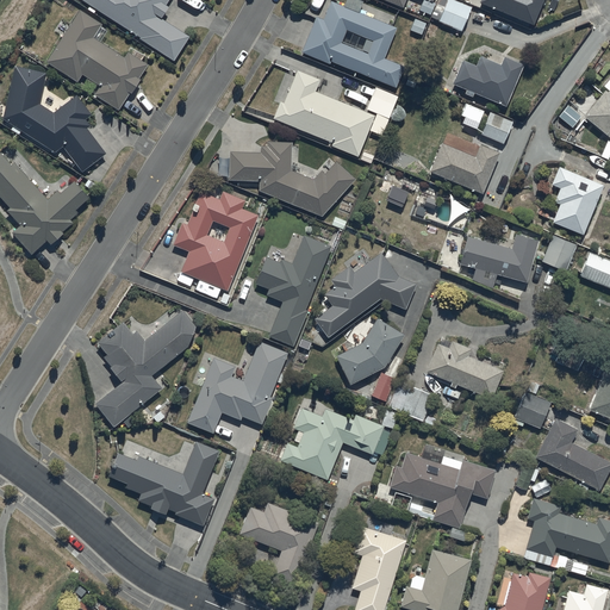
[(82,0),(139,37),(139,38),(173,61),(190,36),(161,18),(169,6),(166,4),(168,0),(82,0)]
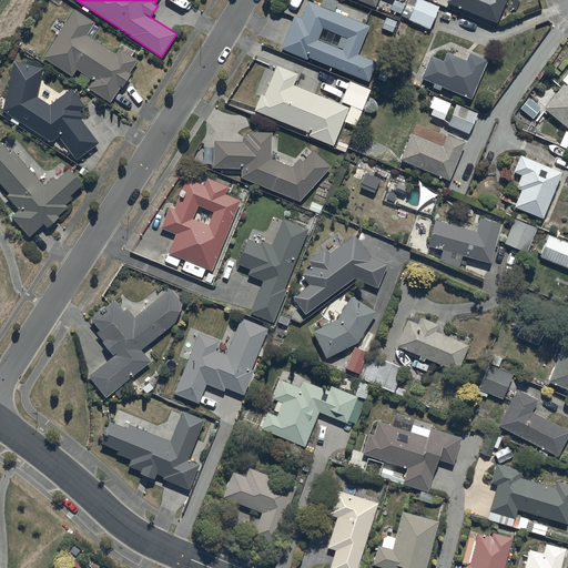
[(376,0),(393,0),(389,9),(401,13),(405,2),(402,1),(402,0),(354,0),(374,7),(376,0)]
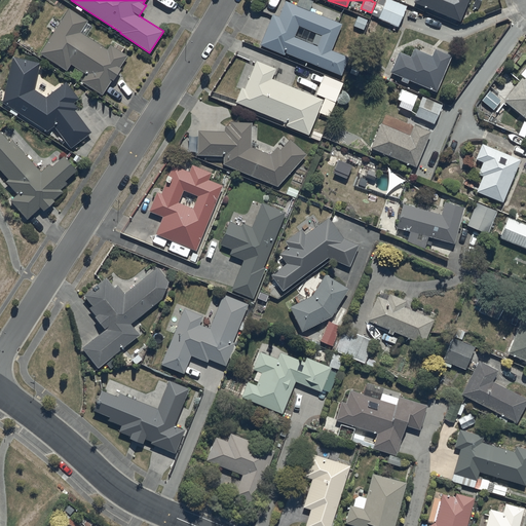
[(407,5),(392,0),(383,0),(377,19),(398,27),(407,5)]
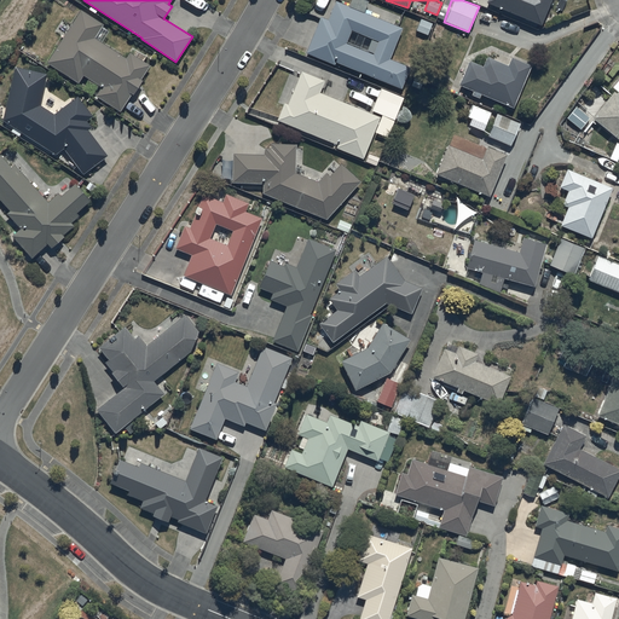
[(549,0),(485,0),(485,3),(541,24),(549,0)]
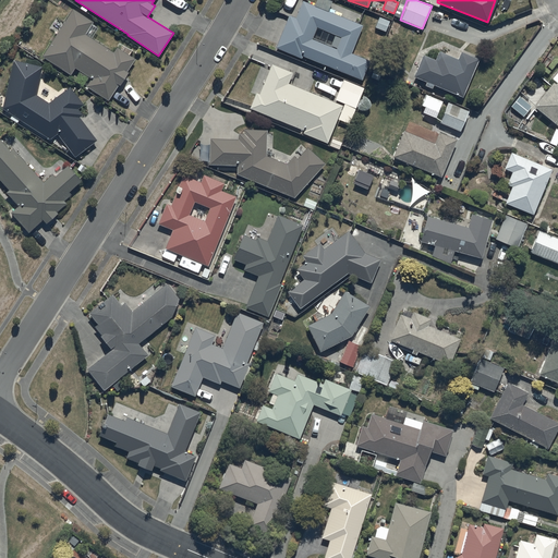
[(294,17),(288,15),(275,48),(301,59),(301,57),(360,80),(368,59),(350,52),(361,25),(301,1),(294,17)]
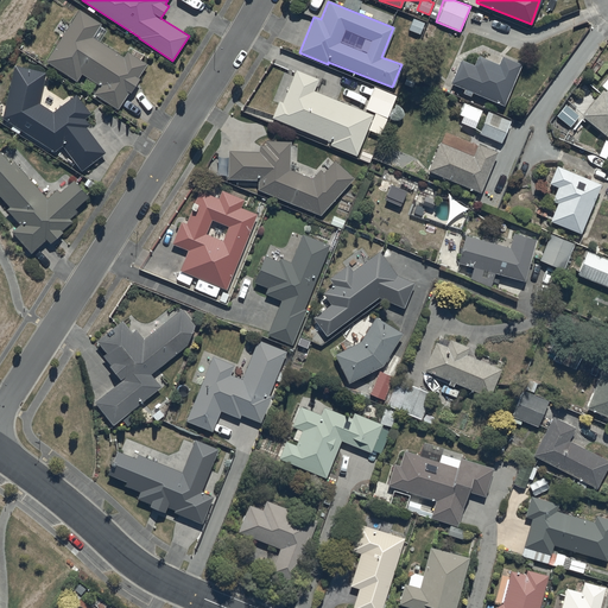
[(82,74),(87,76),(80,87),(92,94),(97,83),(100,84),(94,94),(118,108),(128,92),(130,93),(140,77),(139,77),(147,64),(126,51),(124,56),(93,37),(101,24),(78,10),(45,62),(76,82),(82,74)]
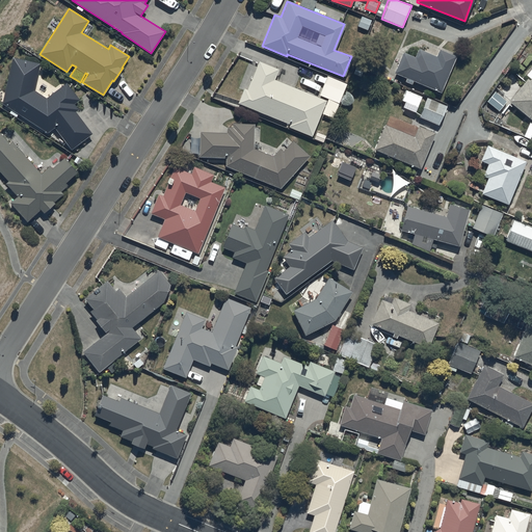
[(456,55),(439,49),(435,55),(417,48),(414,57),(401,52),(393,73),(405,78),(404,82),(410,84),(413,81),(441,92),(456,55)]
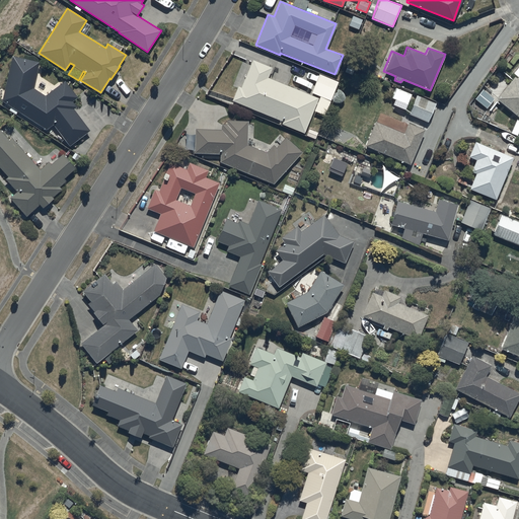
[(39,63),(12,56),(2,101),(47,130),(54,124),(70,146),(89,131),(73,109),(77,107),(72,100),(77,97),(65,80),(45,95),(32,88),(39,63)]
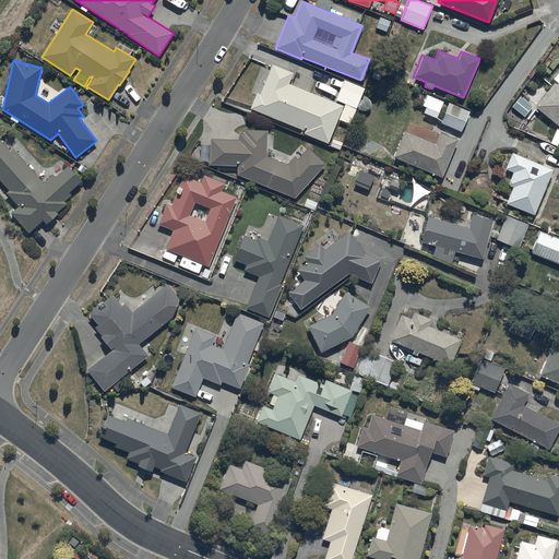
[(293,72),(271,64),(259,94),(256,93),(249,108),(304,131),(302,134),(328,144),(343,105),(287,84),(293,72)]
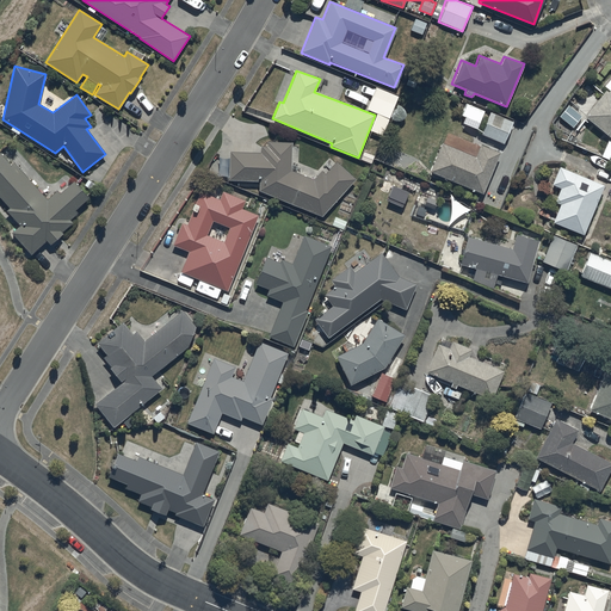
[(605,90),(584,116),(610,139),(610,87),(608,92),(605,90)]
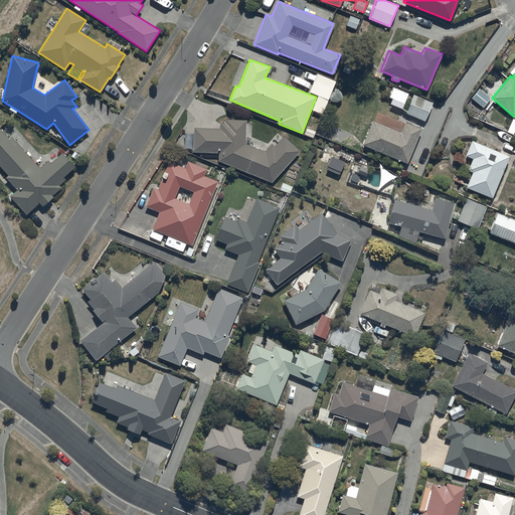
[(432,102),(412,95),(404,113),(423,121),(432,102)]
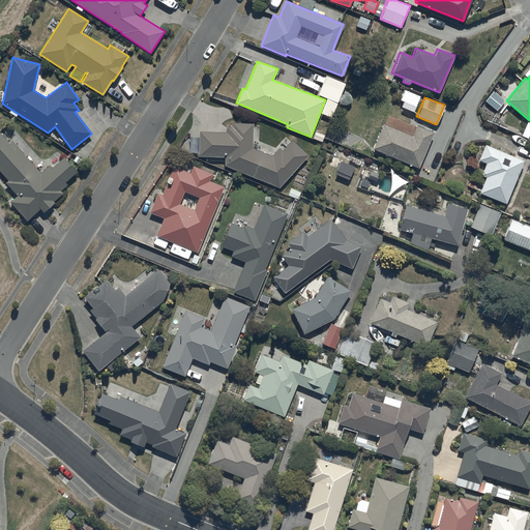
[(253,123),(232,122),(232,127),(225,126),(225,131),(198,133),(198,156),(224,157),(224,166),(278,187),(307,154),(291,140),(281,151),(277,148),(271,155),(252,148),(253,123)]
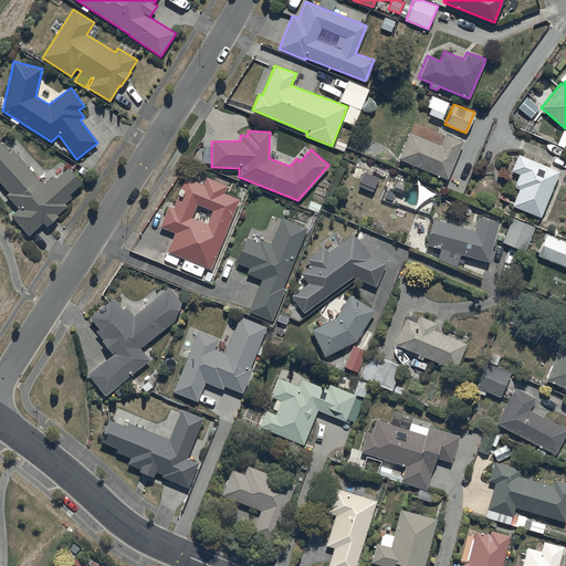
[(565,130),(563,130),(556,145),(563,148),(564,146),(565,146),(565,130)]
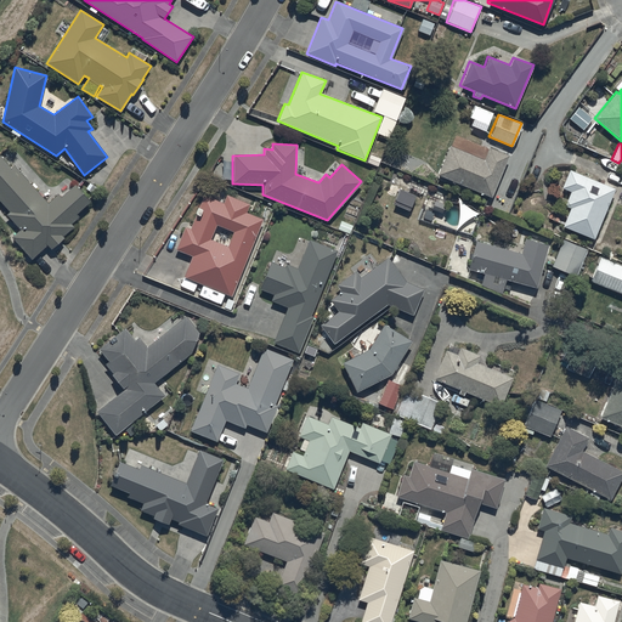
[(482,160),(450,146),(437,175),(491,198),(509,156),(488,147),(482,160)]
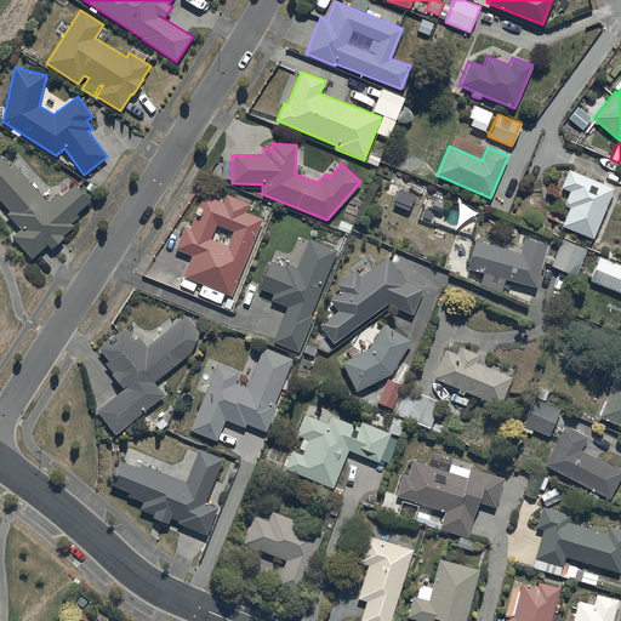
[(0,155),(0,200),(10,212),(7,215),(21,229),(12,237),(32,258),(46,245),(51,249),(64,237),(63,235),(74,227),(72,223),(79,217),(77,215),(90,203),(75,184),(61,197),(58,194),(47,204),(13,165),(10,167),(0,155)]
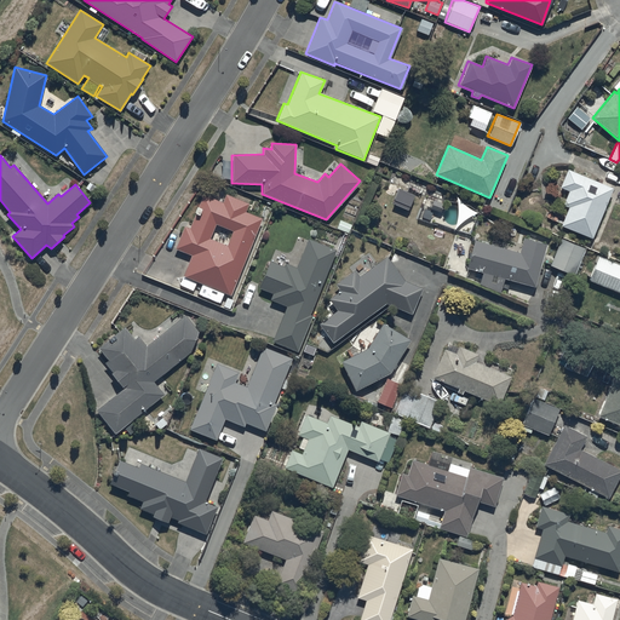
[(567,170),(560,188),(568,190),(562,205),(568,207),(561,225),(591,239),(612,188),(567,170)]
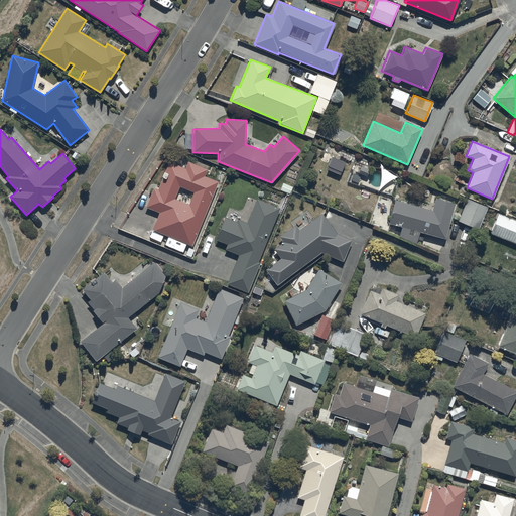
[(206,168),(187,162),(184,168),(168,161),(157,188),(153,187),(145,207),(159,213),(152,229),(191,245),(218,182),(203,176),(206,168)]
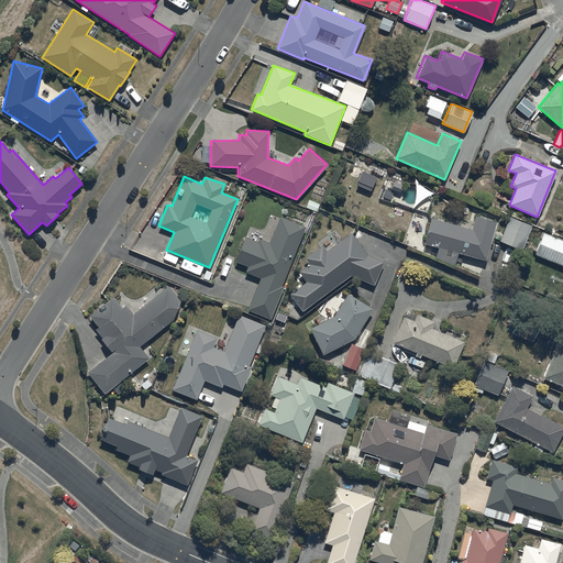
[(495,221),(475,216),(471,229),(430,218),(423,243),(438,247),(434,258),(454,265),(457,253),(485,260),(495,221)]
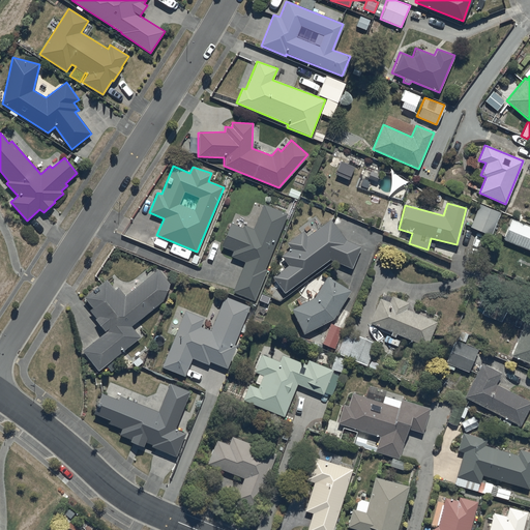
[(479,203),(469,226),(490,235),(499,212),(479,203)]
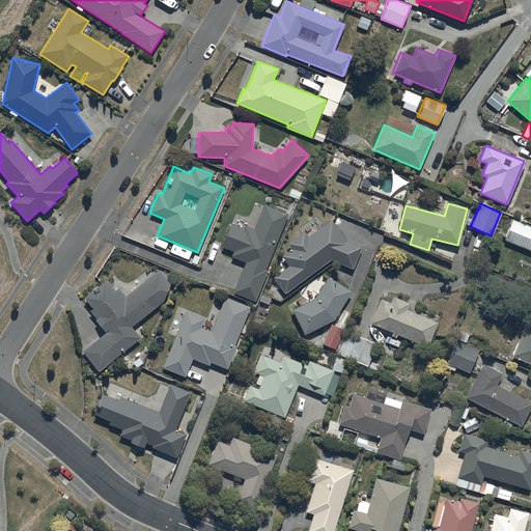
[(287,214),(263,204),(253,229),(244,225),(243,228),(229,223),(221,246),(232,251),(230,256),(245,261),(232,292),(254,301),(267,270),(266,269),(287,214)]
